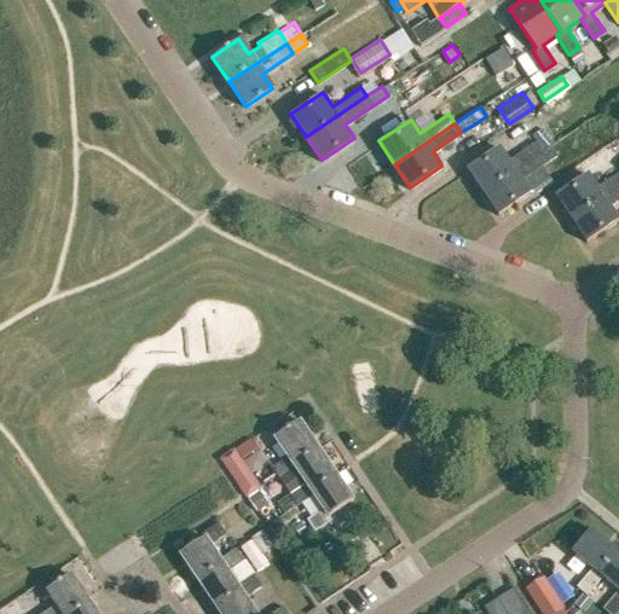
[(482,190),(543,149),(537,140),(508,160),(498,145),(467,167),(482,190)]
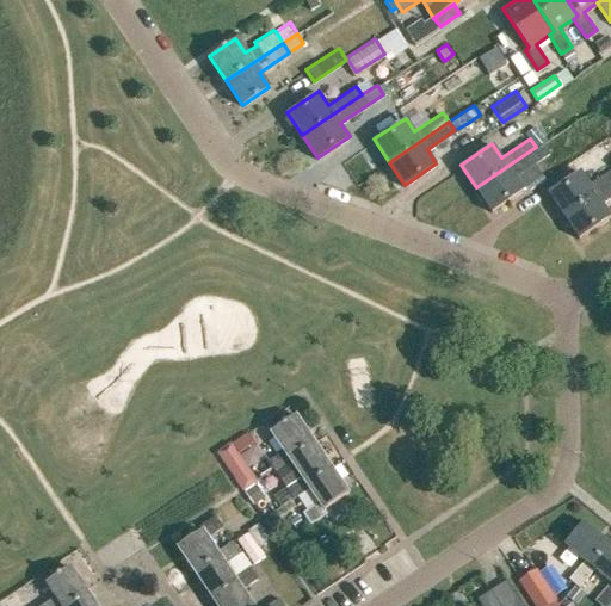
[(536,147),(476,187),(492,210),(523,189),(514,175),(535,161),(542,156),(536,147)]
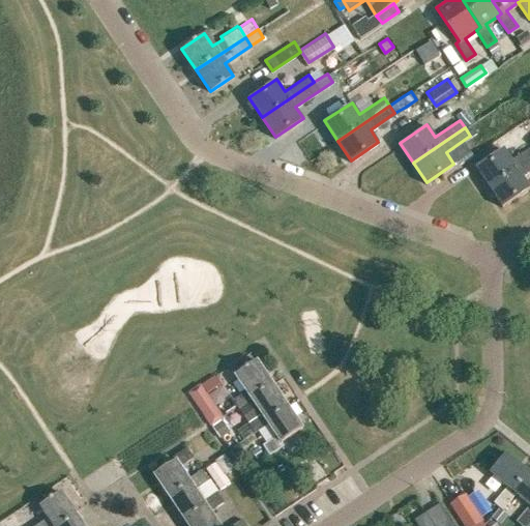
[(464,140),(446,152),(453,164),(460,164),(473,154),(464,140)]
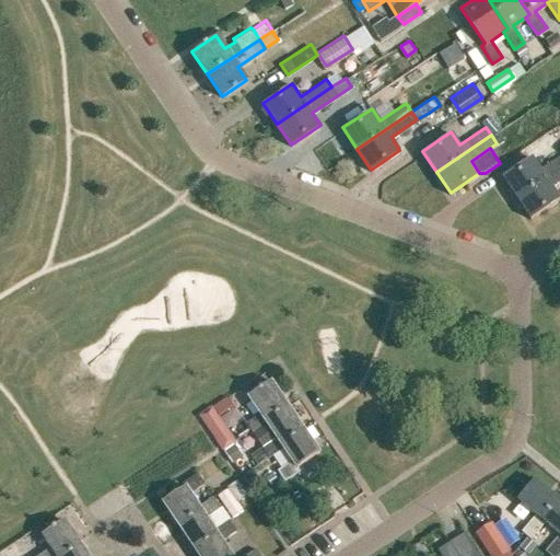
[(559,153),(540,168),(532,155),(502,175),(516,196),(559,165),(559,153)]
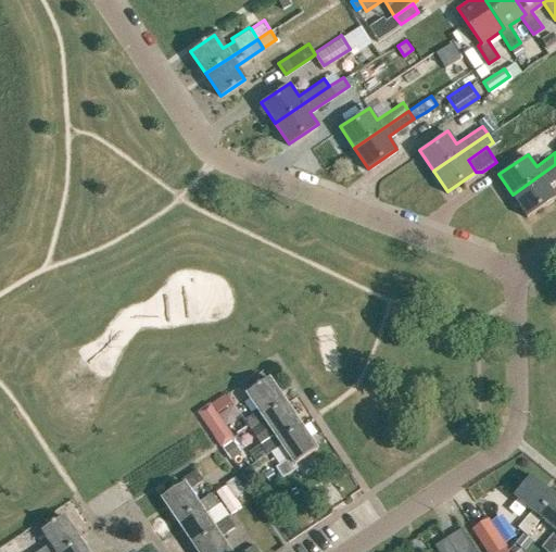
[(555,164),(513,195),(527,215),(555,195),(547,183),(555,176),(555,164)]
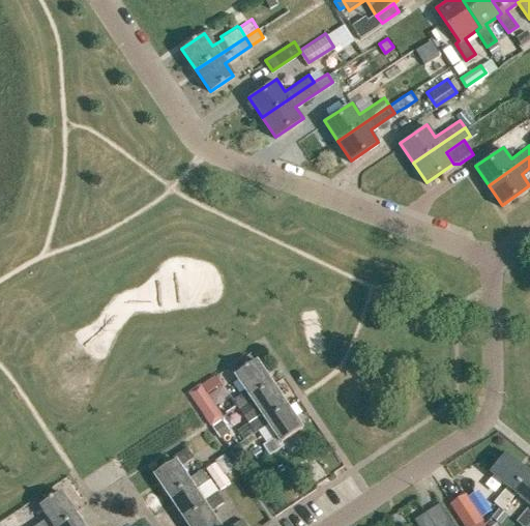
[(245,389),(232,399),(237,406),(239,409),(253,400),(249,396),(271,381),(256,358),(234,373),(245,389)]
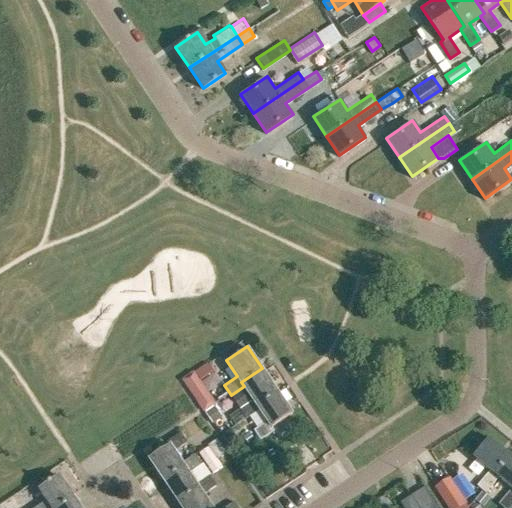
[(244,386),(231,395),(239,406),(239,407),(245,416),(246,416),(259,407),(256,404),(276,390),(262,368),(241,382),(244,386)]
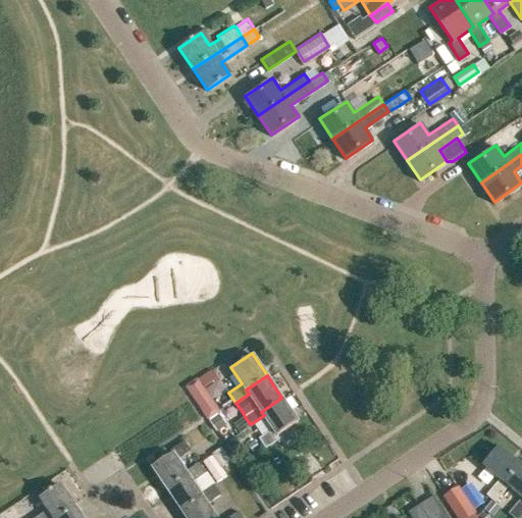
[(187,384),(208,416),(218,410),(197,378),(187,384)]
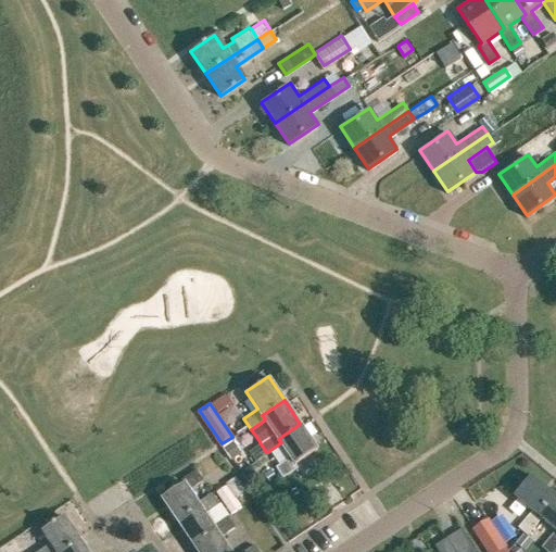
[(281,442),(267,452),(276,465),(275,465),(282,476),(297,466),(294,462),(316,448),(300,424),(278,439),(281,442)]
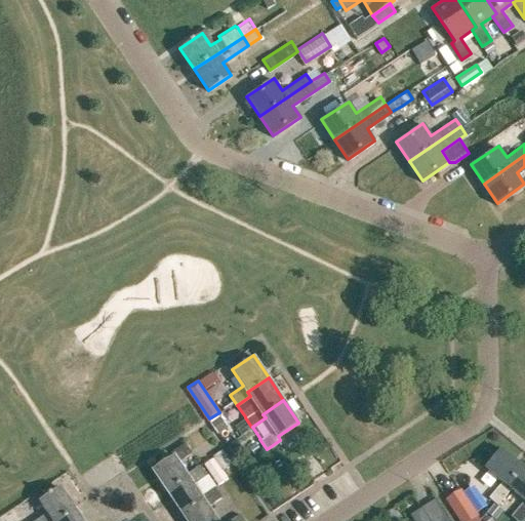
[(220,414),(210,421),(218,432),(229,426),(220,414)]
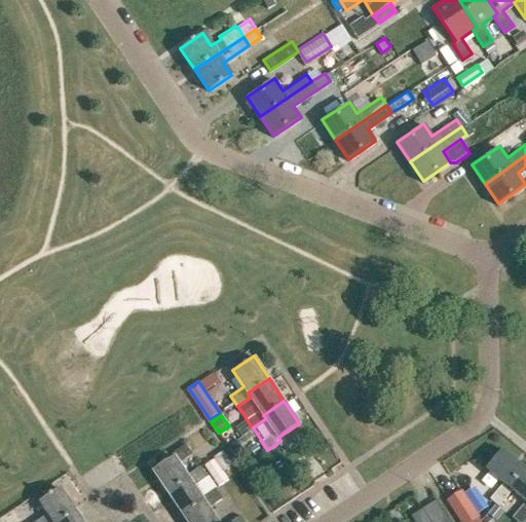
[(246,418),(235,425),(241,435),(252,427),(246,418)]
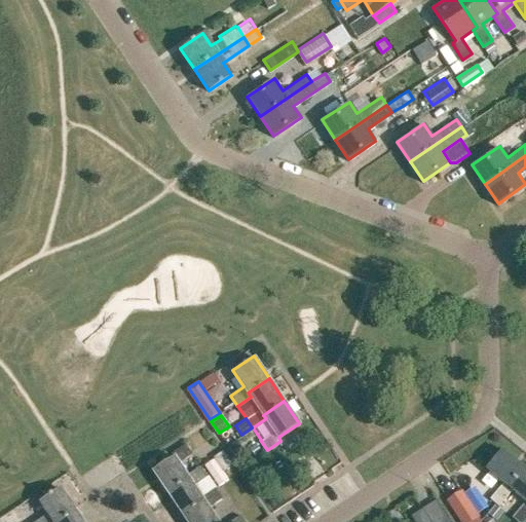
[(174,455),(153,469),(167,491),(189,478),(186,474),(178,461),(191,453),(185,443),(171,451),(174,455)]
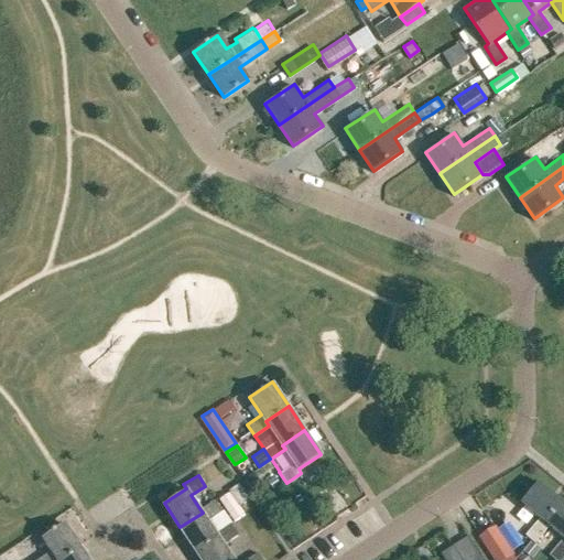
[(544,521),(562,502),(537,481),(520,502),(539,517),(524,534),(533,541),(548,525),(544,521)]
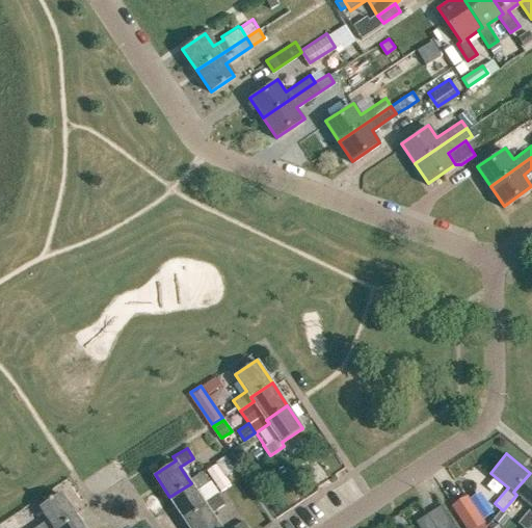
[(225,454),(216,460),(225,474),(235,468),(225,454)]
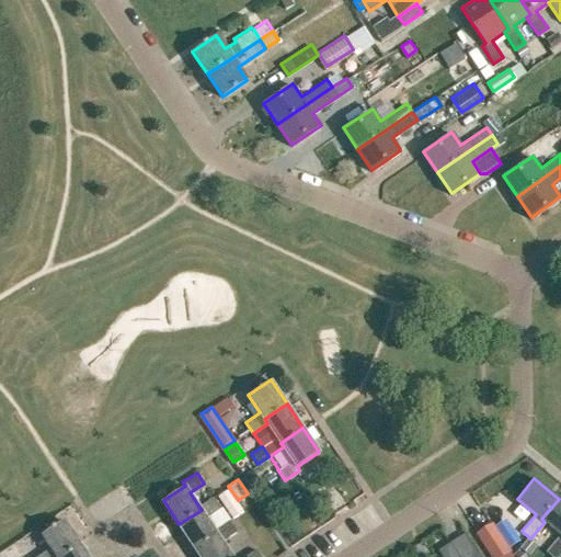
[(202,510),(179,524),(195,548),(217,533),(215,530),(229,520),(220,507),(213,496),(198,506),(202,510)]
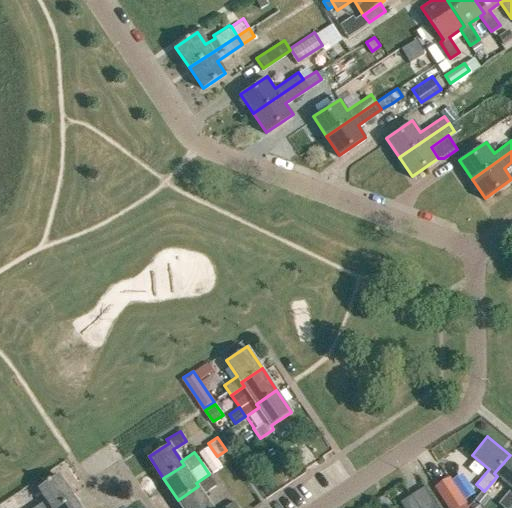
[(511,456),(510,455),(494,473),(497,476),(510,487),(498,502),(505,507),(506,507),(511,501),(511,456)]
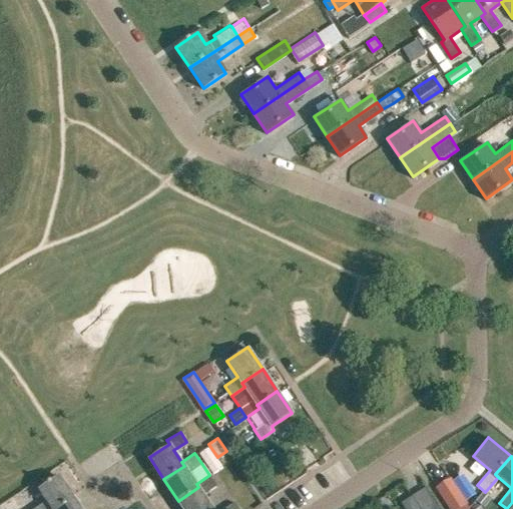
[(54,508),(73,496),(58,474),(38,488),(49,504),(40,508),(54,508)]
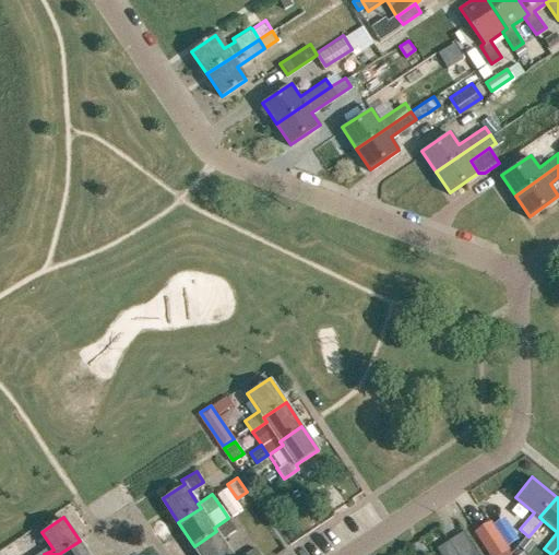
[(216,531),(194,546),(200,554),(233,554),(221,538),(236,529),(228,518),(214,528),(216,531)]
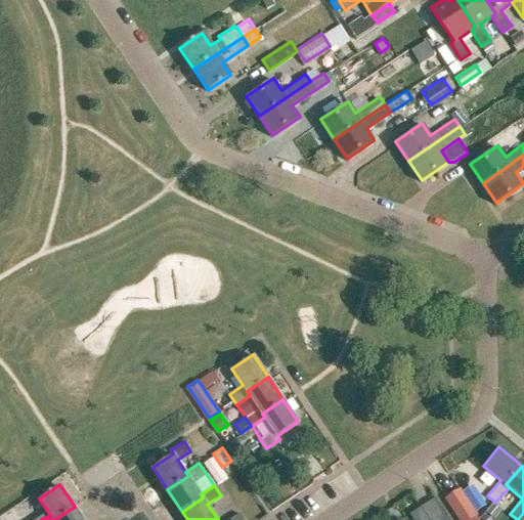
[(461,519),(465,519),(476,513),(460,488),(446,496),(461,519)]
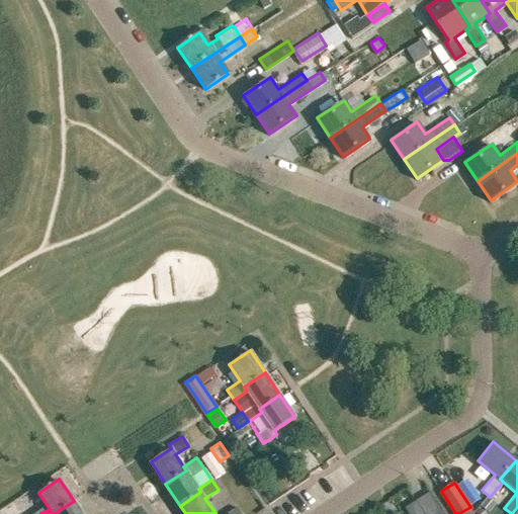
[(429,492),(416,500),(425,513),(436,513),(441,511),(429,492)]
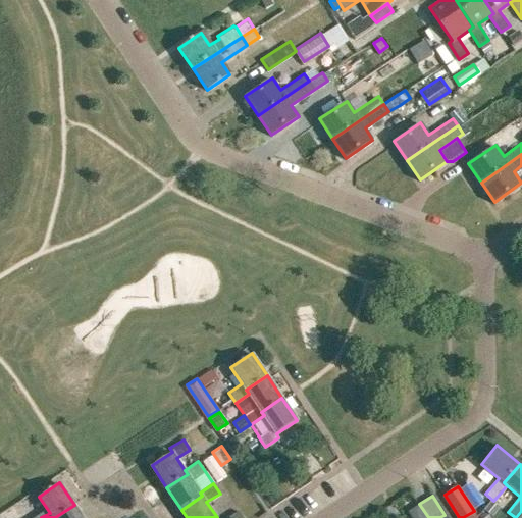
[(83,517),(74,505),(55,517),(83,517)]
